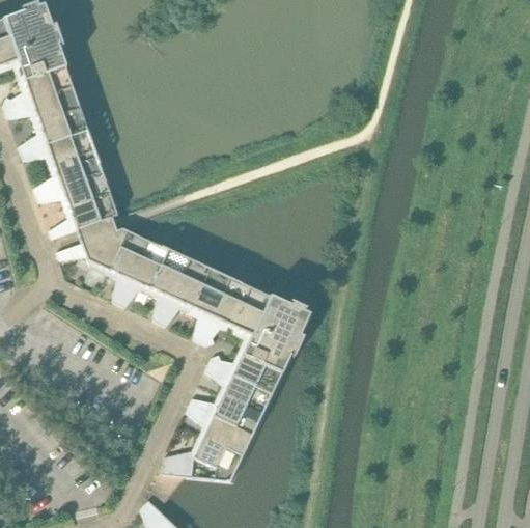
[(45,0),(0,16),(19,66),(17,66),(22,80),(18,82),(18,83),(67,65),(45,0)]
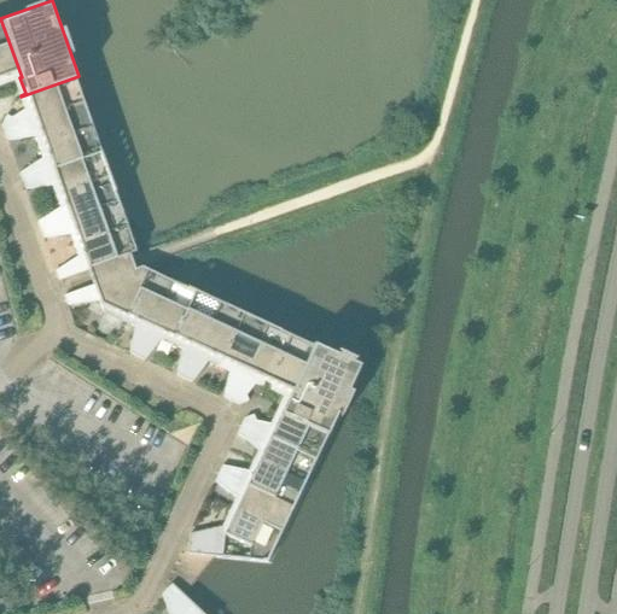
[(0,18),(0,83),(19,77),(22,77),(0,18)]
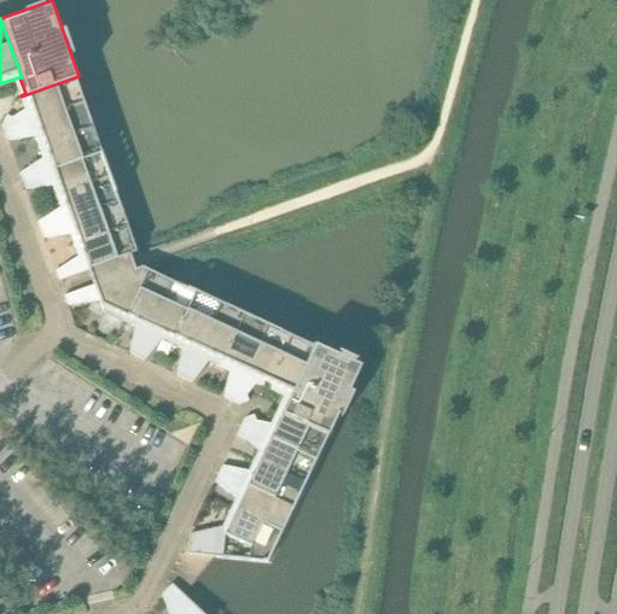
[(3,122),(5,130),(88,100),(79,76),(21,97),(24,107),(12,116),(6,112),(3,122)]
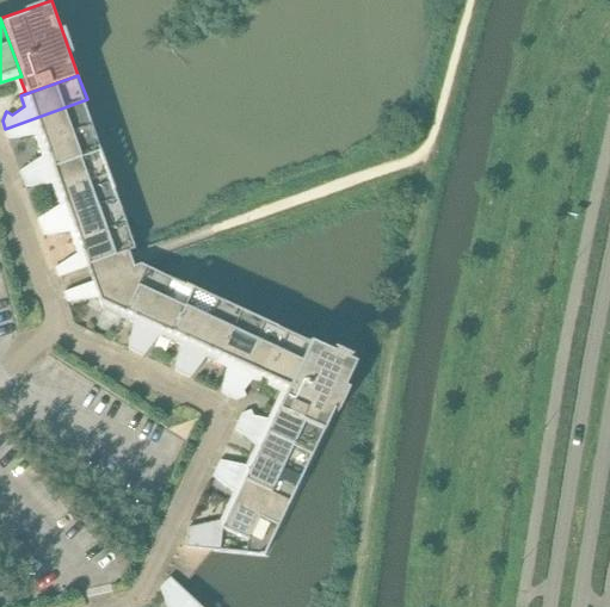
[(5,129),(8,136),(35,134),(38,144),(96,123),(87,99),(5,129)]
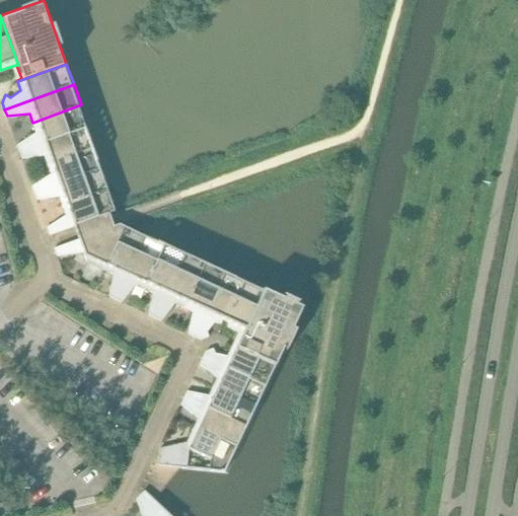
[(81,104),(32,123),(35,131),(16,143),(19,150),(88,126),(81,104)]
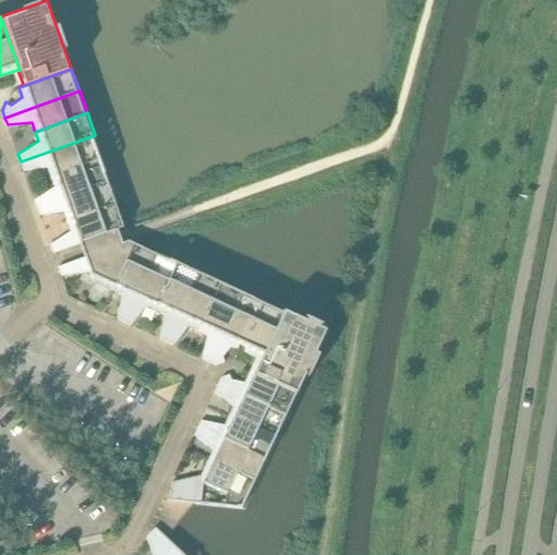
[(21,161),(23,169),(47,166),(50,176),(104,157),(95,135),(21,161)]
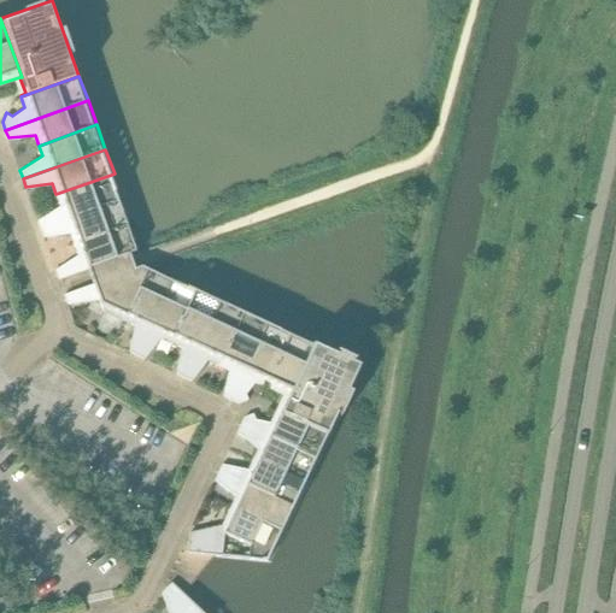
[(115,174),(56,194),(60,205),(37,219),(41,228),(123,198),(115,174)]
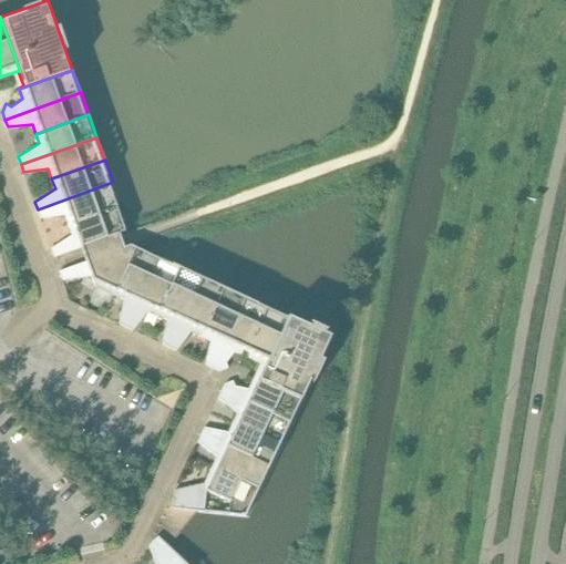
[(38,209),(40,217),(64,214),(68,224),(121,204),(113,182),(38,209)]
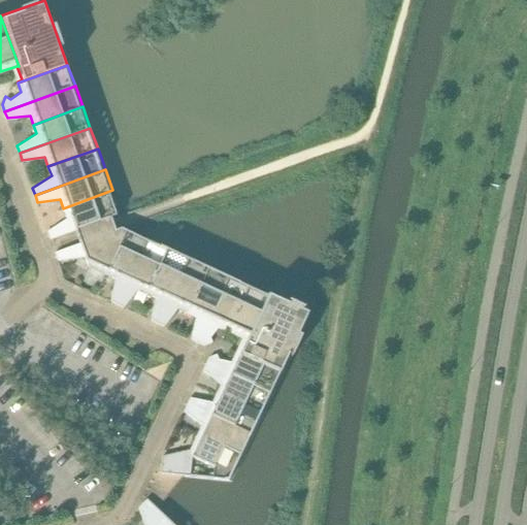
[(112,190),(63,208),(66,218),(47,230),(51,238),(75,229),(110,217),(121,212),(112,190)]
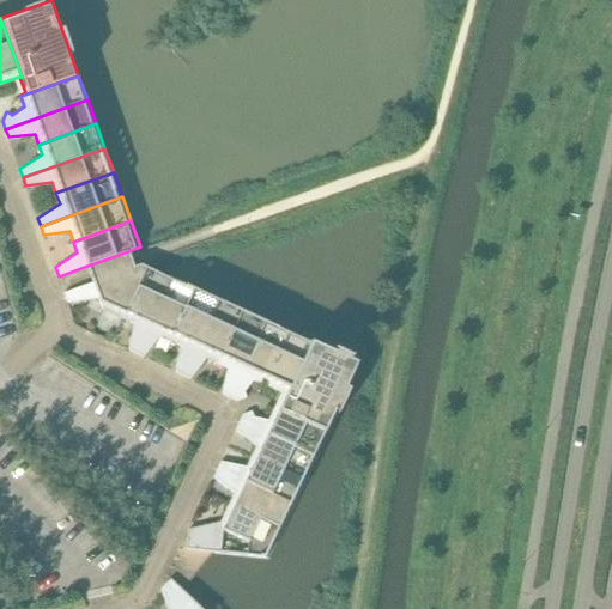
[(102,308),(123,317),(150,261),(134,267),(131,259),(128,251),(88,266),(90,274),(94,281),(64,291),(67,300),(98,296),(102,308)]
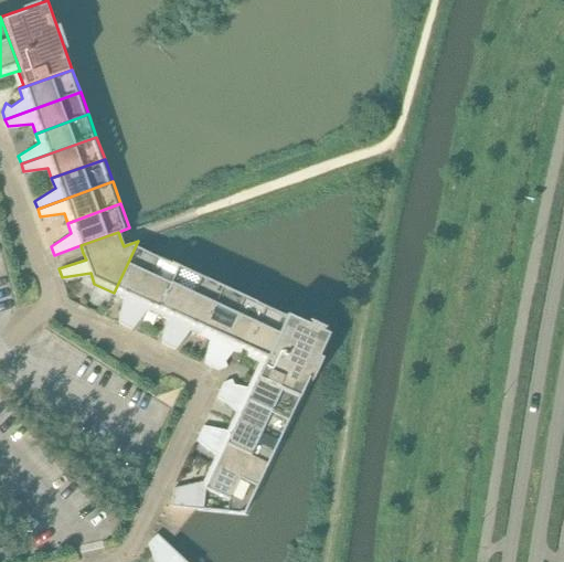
[(125,324),(160,252),(138,241),(114,293),(124,297),(118,320),(125,324)]
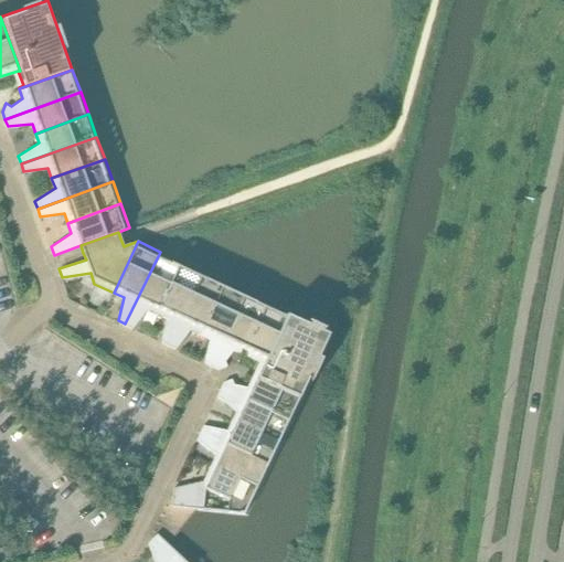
[(181,262),(160,252),(125,324),(132,328),(148,308),(157,313),(181,262)]
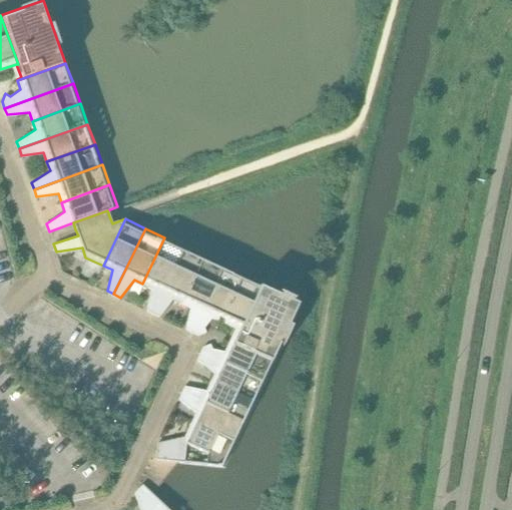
[(153,313),(184,246),(164,237),(142,284),(151,288),(146,310),(153,313)]
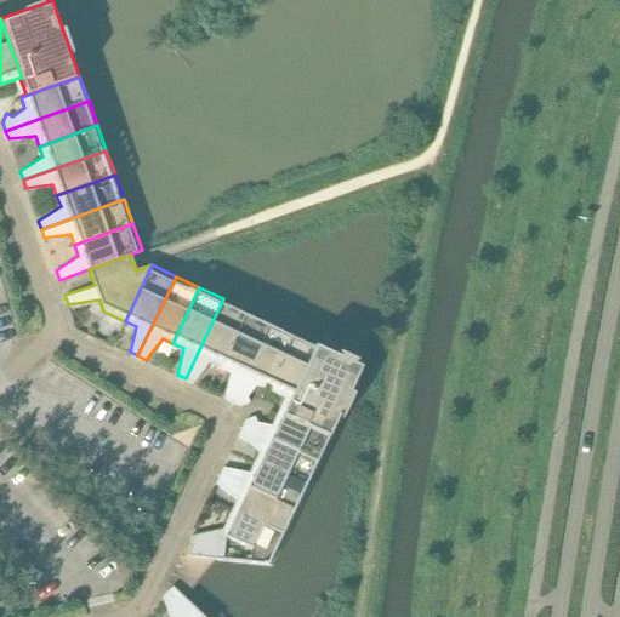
[(246,309),(223,298),(186,378),(193,382),(210,360),(220,366),(246,309)]
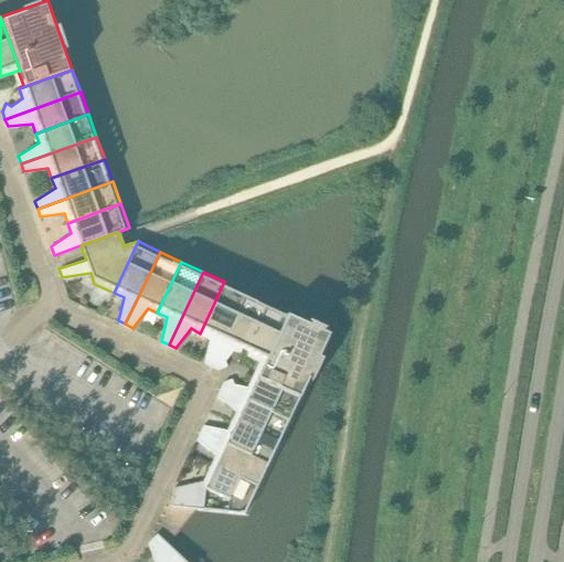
[(212,364),(246,292),(224,282),(200,333),(210,338),(204,361),(212,364)]
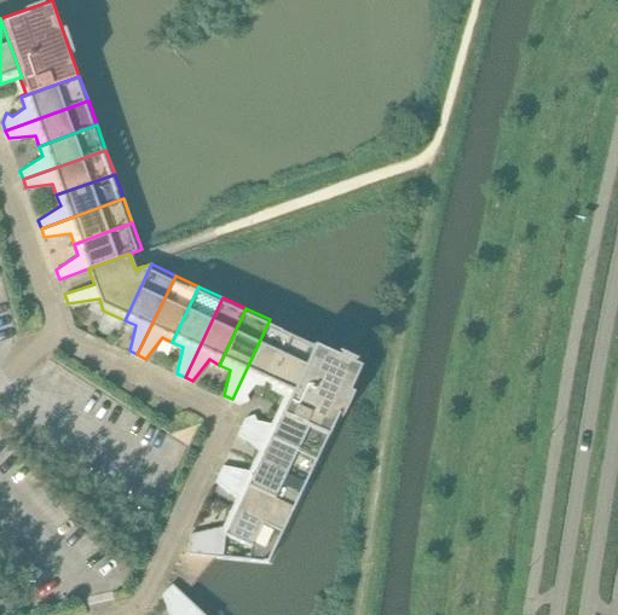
[(293,331),(270,319),(232,399),(240,402),(249,399),(247,394),(256,382),(266,387),(293,331)]
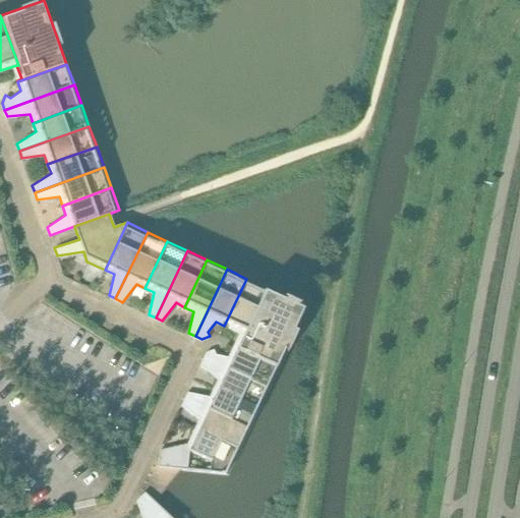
[(224,326),(243,335),(244,335),(267,288),(246,279),(224,326)]
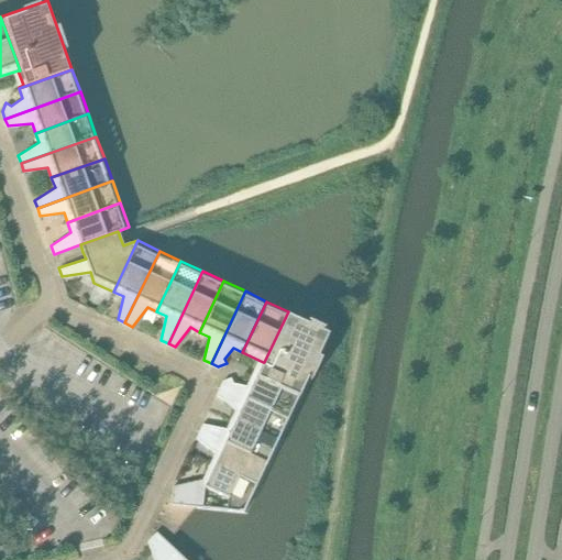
[(263,362),(256,375),(252,374),(251,375),(302,399),(333,332),(288,311),(264,362),(263,362)]
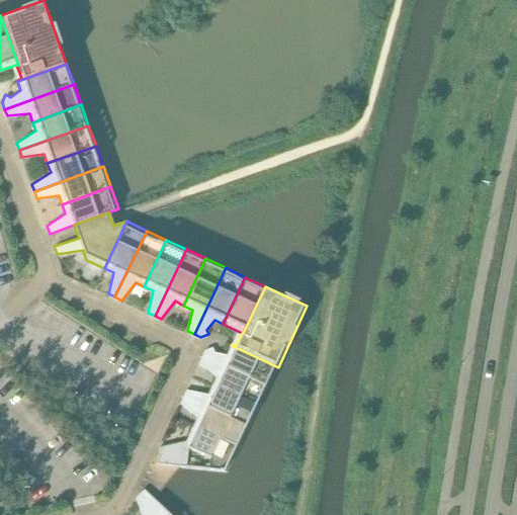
[(205,349),(201,355),(268,387),(278,367),(231,345),(227,353),(214,351),(212,346),(205,349)]
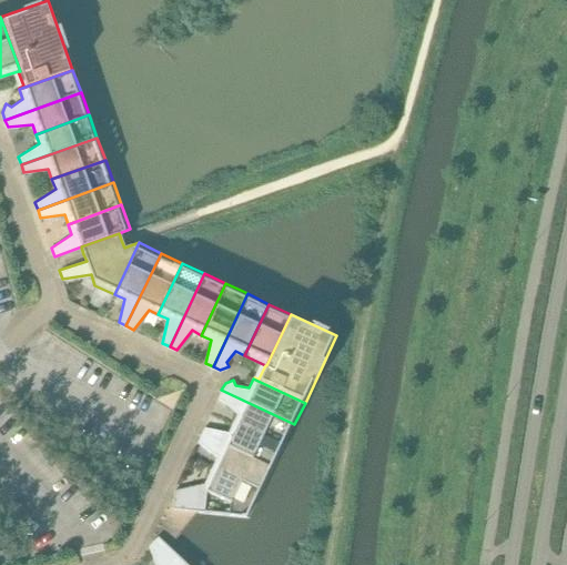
[(233,422),(284,446),(294,424),(221,390),(218,397),(238,413),(233,422)]
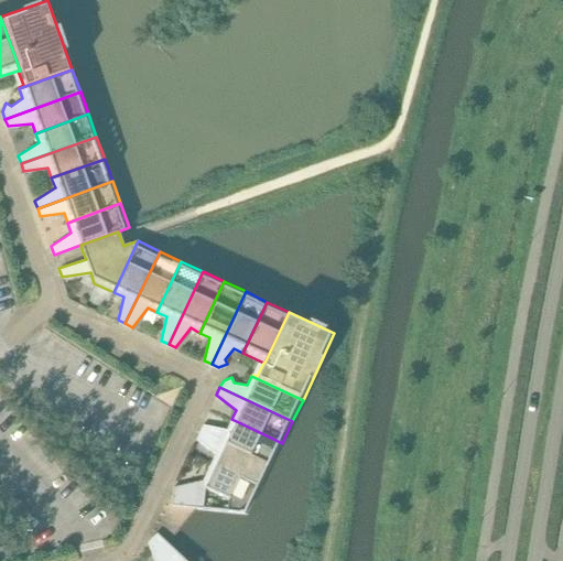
[(272,464),(282,443),(231,419),(227,429),(203,423),(199,430),(272,464)]
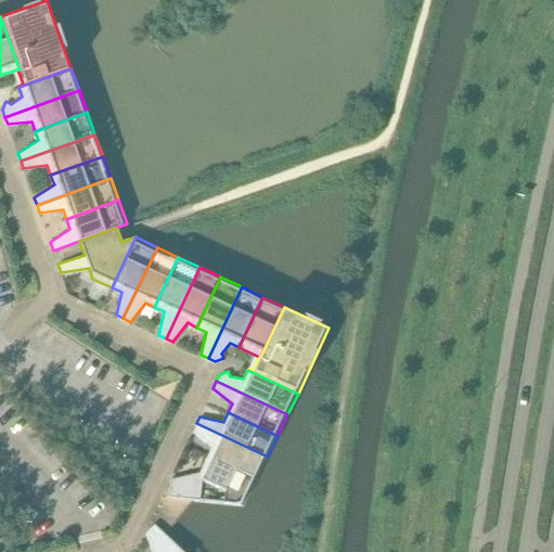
[(211,445),(207,454),(258,478),(268,457),(196,423),(193,431),(211,445)]
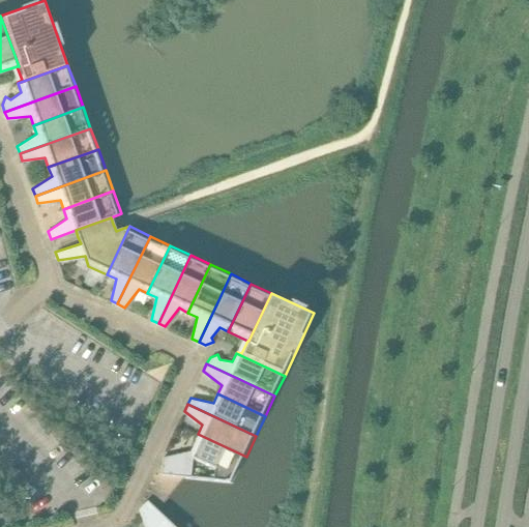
[(246,457),(198,434),(190,450),(164,456),(162,473),(235,481),(246,457)]
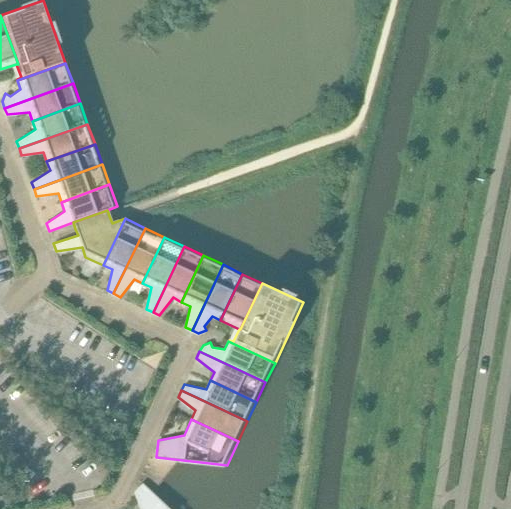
[(140,508),(170,508),(143,482),(134,491),(140,508)]
